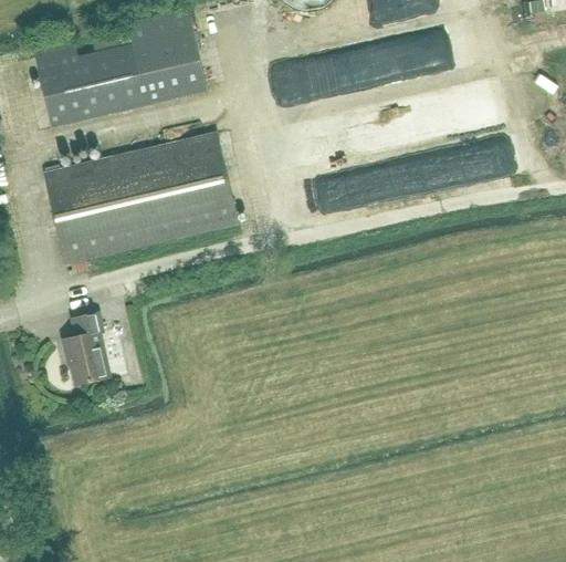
[(282,0),(294,8),(310,10),(324,7),(333,0),(282,0)]
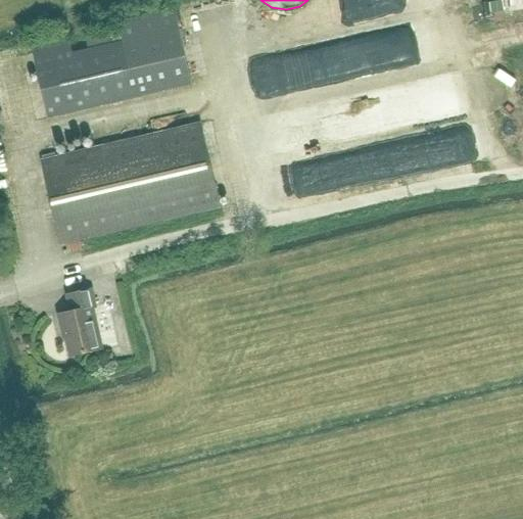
[(515,0),(509,2),(512,13),(522,9),(522,0),(515,0)]
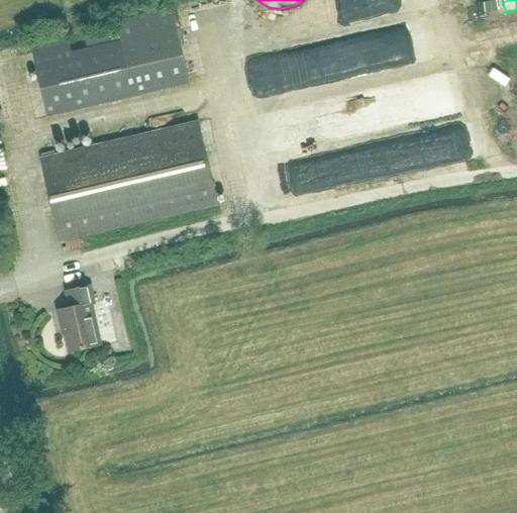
[(189,80),(171,5),(120,17),(124,36),(70,49),(66,30),(32,38),(49,112),(189,80)]
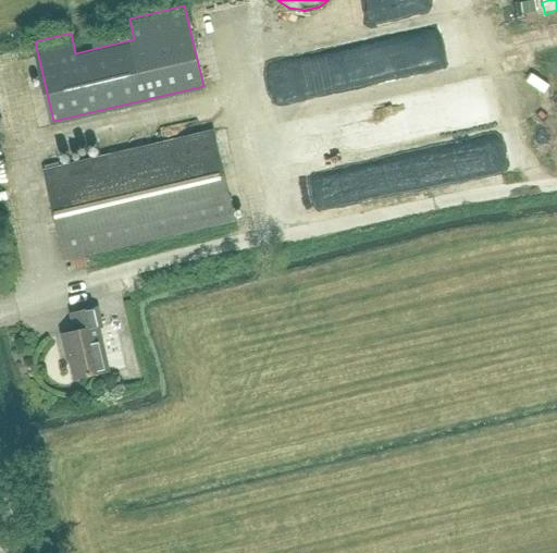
[(445,53),(442,38),(304,62),(307,80),(332,76),(334,89),(457,69),(454,52),(445,53)]
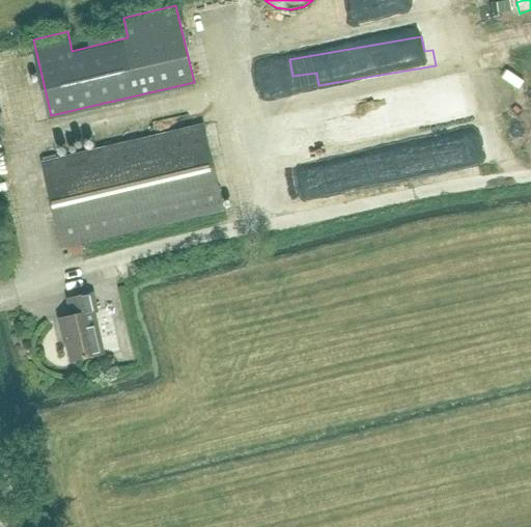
[(441,81),(449,120),(466,116),(457,77),(441,81)]
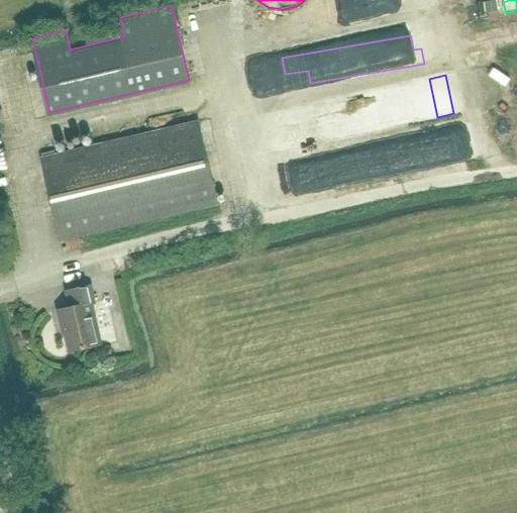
[(428,119),(422,90),(342,107),(348,136),(428,119)]
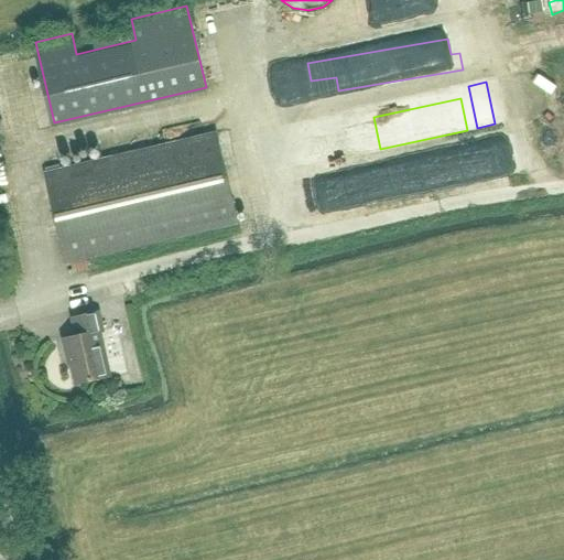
[(65,260),(71,258),(73,270),(89,267),(86,255),(237,218),(216,129),(44,171),(65,260)]
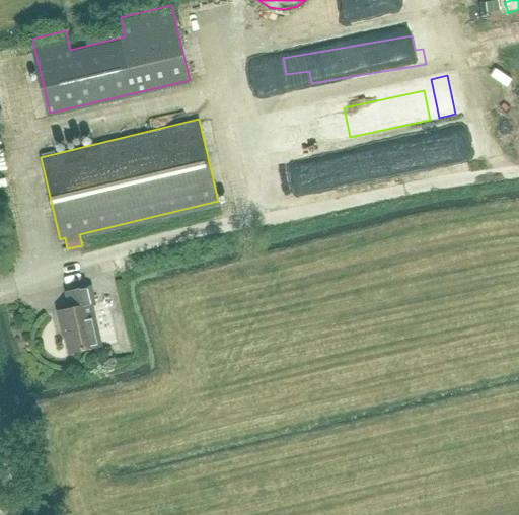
[(436,139),(440,165),(493,157),(488,130),(436,139)]
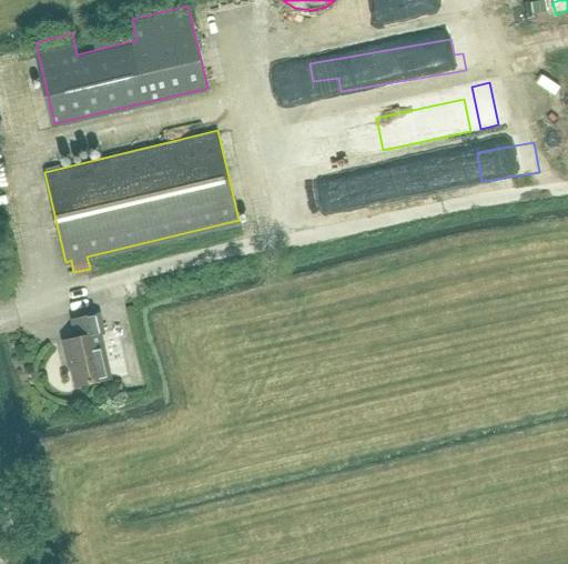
[(100,331),(103,330),(99,311),(72,316),(77,334),(63,338),(68,355),(70,354),(77,382),(109,375),(100,331)]
